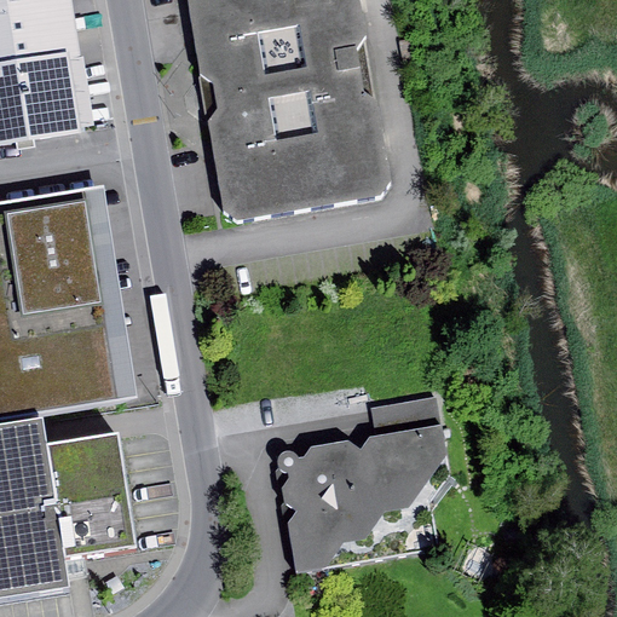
[(0,0),(0,69),(68,58),(80,57),(70,0),(0,0)]
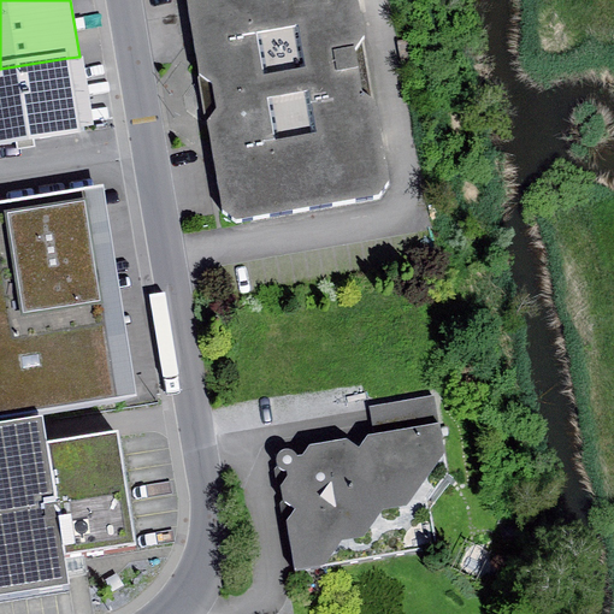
[(184,0),(199,74),(210,81),(214,107),(206,119),(222,207),(235,217),(378,193),(388,177),(375,98),(360,90),(353,51),(364,35),(356,0),(184,0)]
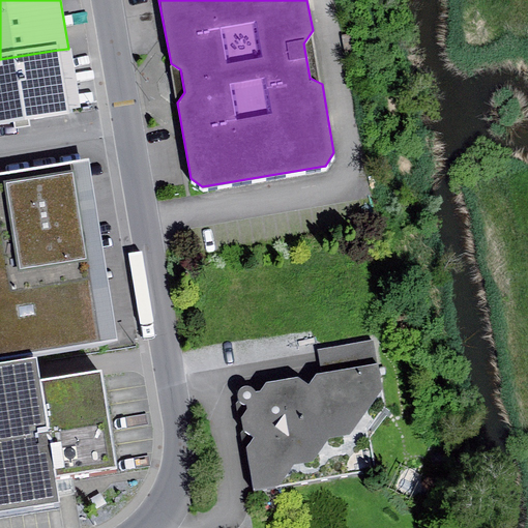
[(351,31),(340,33),(344,54),(355,51),(351,31)]
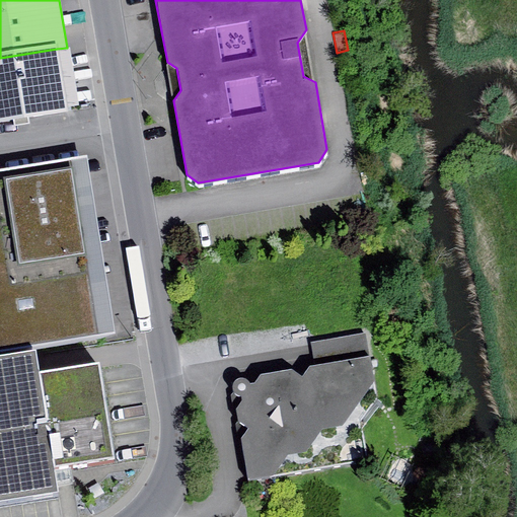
[(67,48),(57,49),(65,106),(77,104),(69,48),(67,48)]
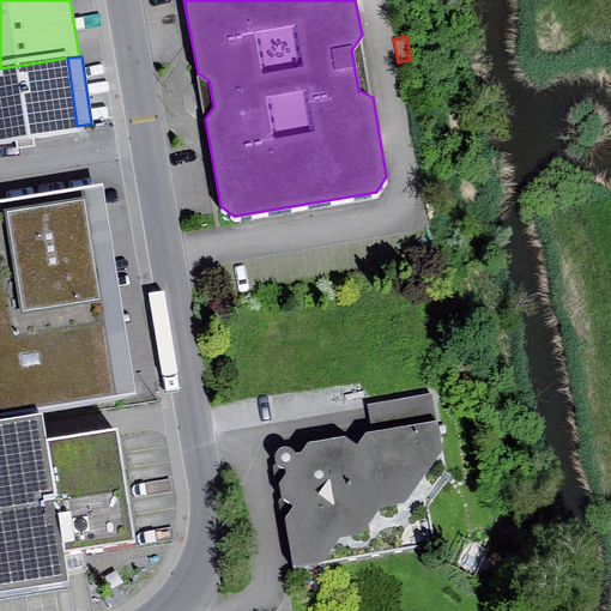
[(67,58),(0,68),(0,144),(78,132),(77,126),(67,58)]
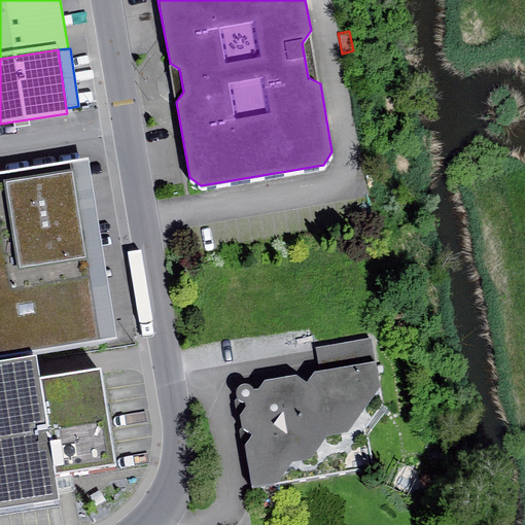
[(89,159),(0,173),(0,354),(116,337),(89,159)]
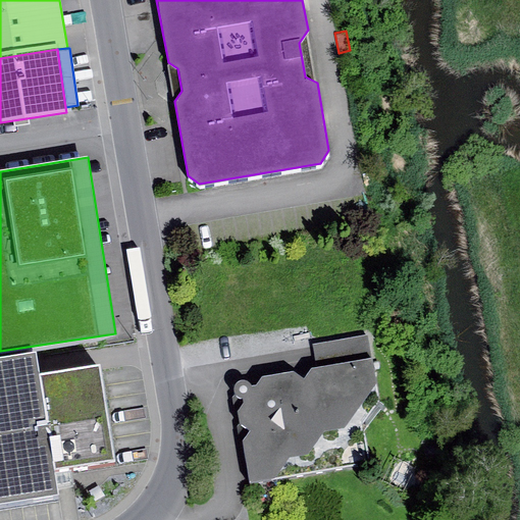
[(312,343),(315,366),(370,357),(367,333),(312,343)]
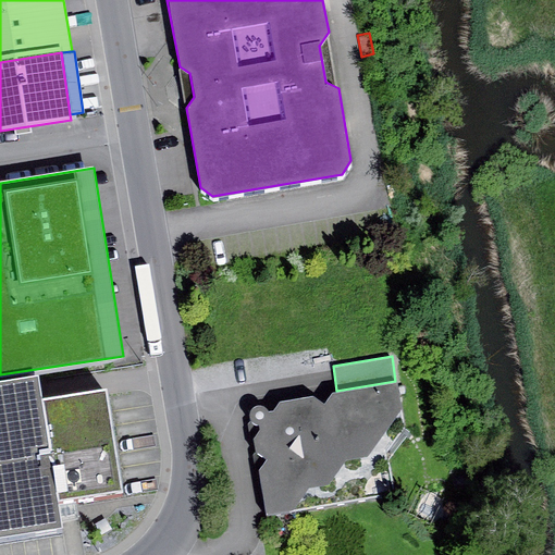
[(37,374),(0,380),(0,537),(59,528),(54,500),(120,489),(105,390),(41,399),(37,374)]
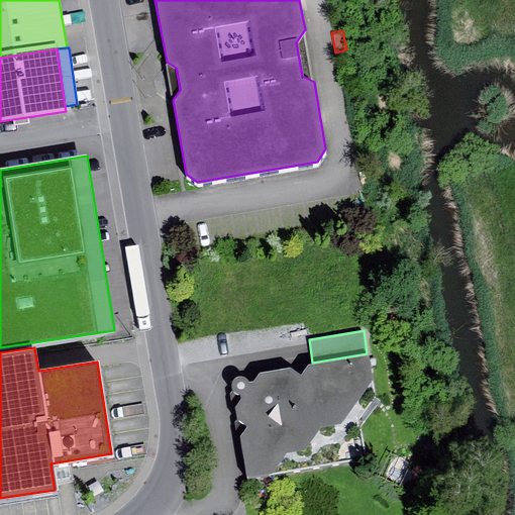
[(239,398),(233,406),(236,419),(246,426),(238,436),(246,478),(363,456),(357,417),(374,397),(372,379),(367,353),(312,363),(307,364),(300,374),(289,367),(258,372),(251,381),(248,382),(246,379),(242,376),(238,376),(235,376),(231,379),(230,382),(229,384),(230,387),(232,390),(234,393),(237,394),(239,394),(239,398)]
